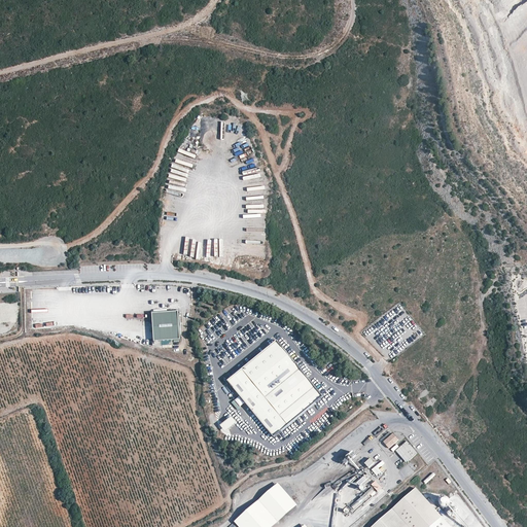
[(230,125),(233,135),(240,133),(238,124),(230,125)]
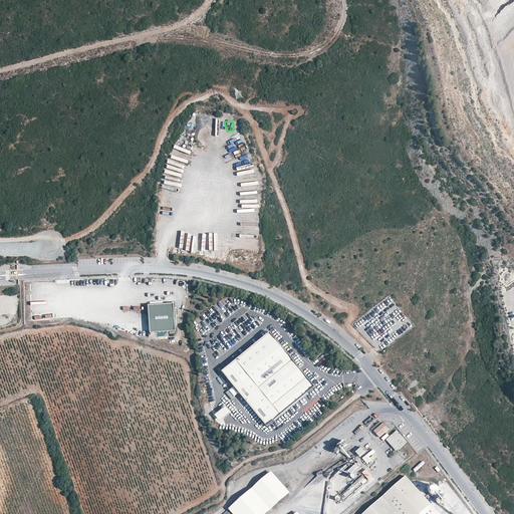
[(151,333),(176,331),(174,304),(149,305),(151,333)]
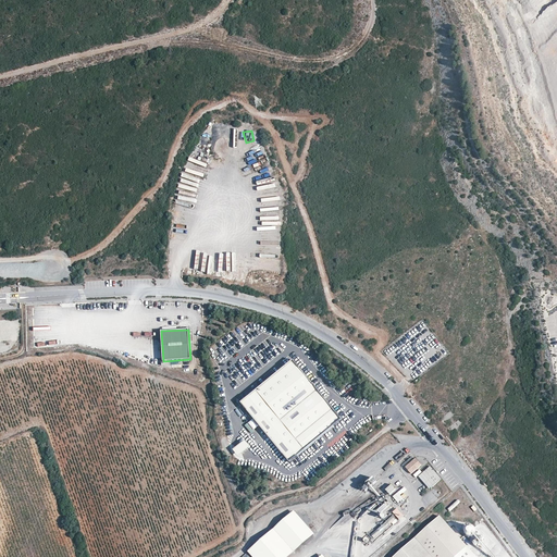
[(342,420),(293,361),(242,404),(289,462),(342,420)]
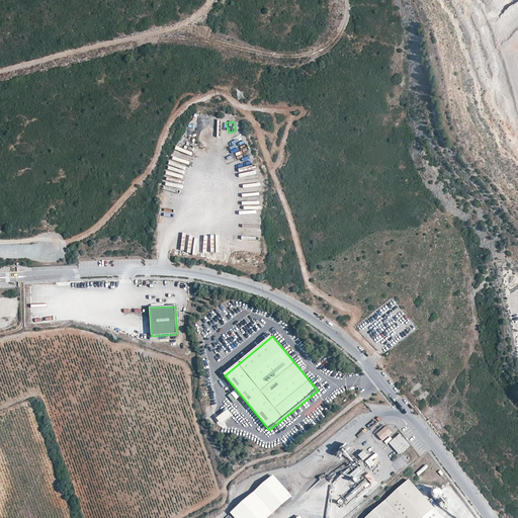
[(233,416),(228,410),(217,419),(222,425),(233,416)]
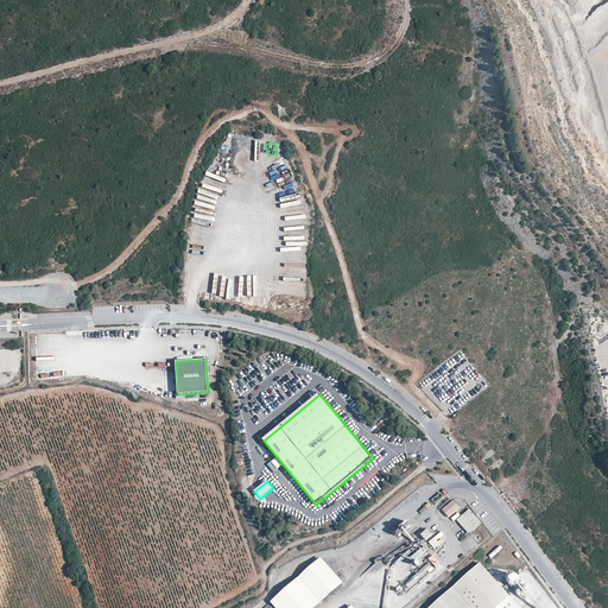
[(461,507),(454,500),(443,510),(450,517),(461,507)]
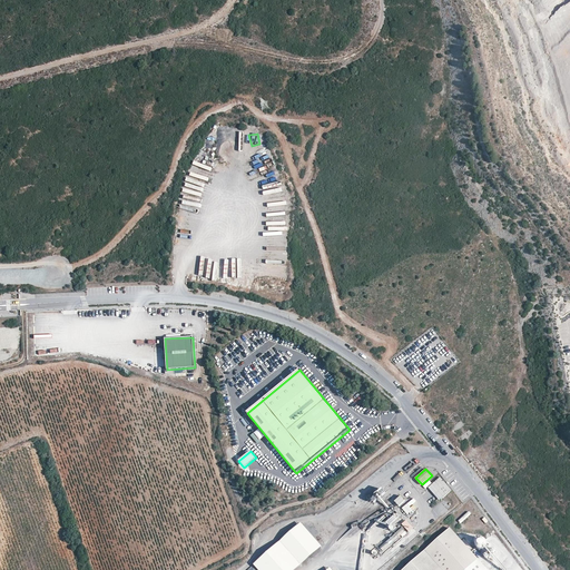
[(452,490),(441,478),(433,484),(439,491),(436,493),(441,499),(452,490)]
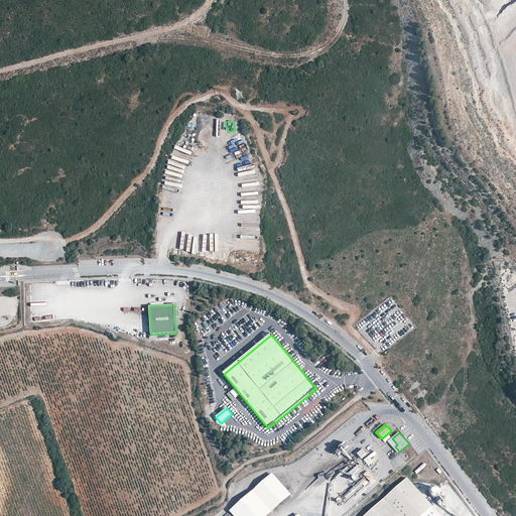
[(397,444),(392,438),(388,441),(398,454),(399,452),(395,446),(397,444)]
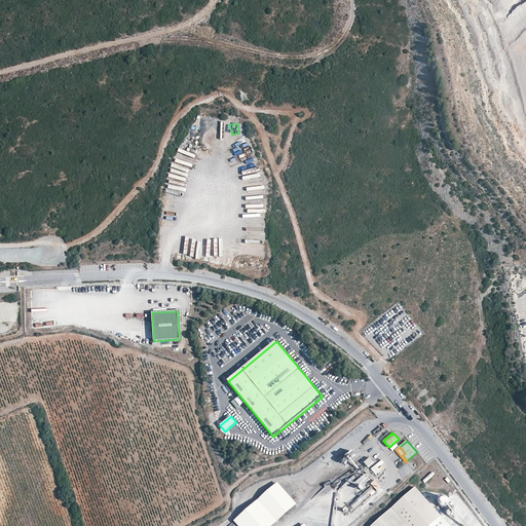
[(364,462),(369,467),(374,462),(370,457),(364,462)]
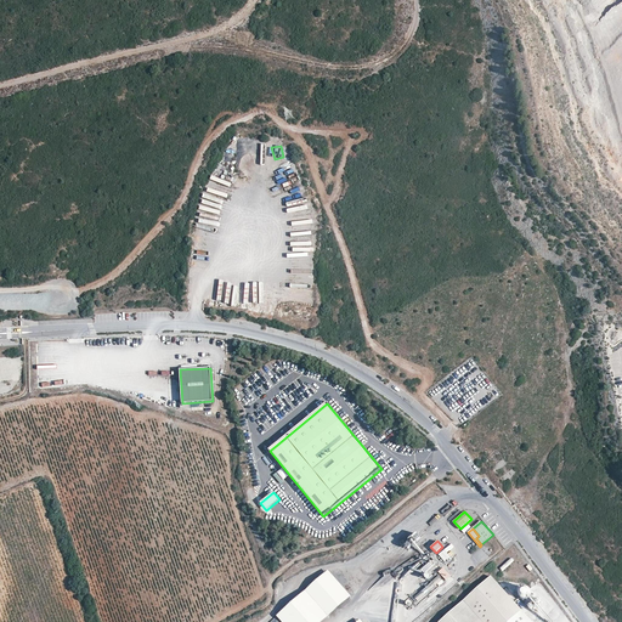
[(447,553),(454,548),(452,544),(439,554),(445,563),(451,558),(447,553)]
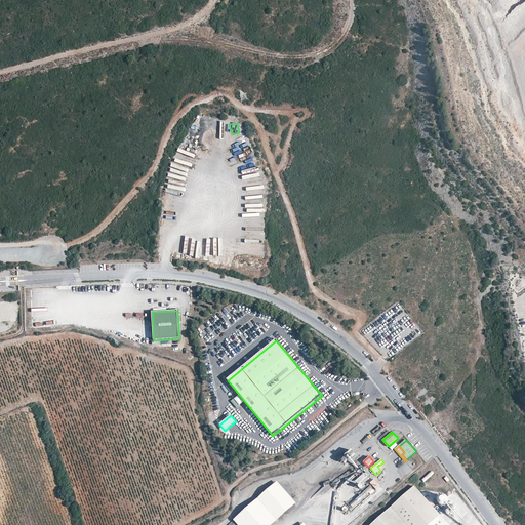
[(355,481),(361,487),(371,478),(365,472),(355,481)]
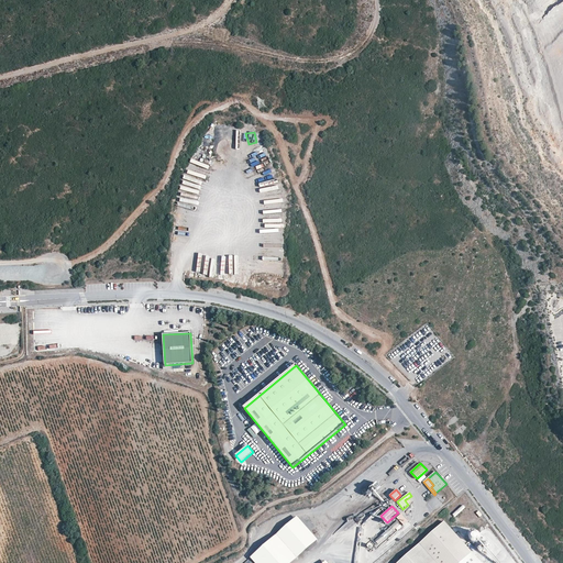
[(401,514),(397,517),(403,526),(408,521),(401,514)]
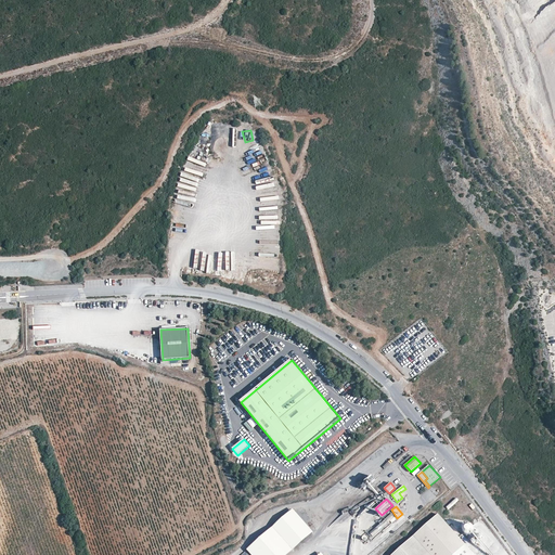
[(293,508),(247,550),(252,554),(286,554),(313,531),(293,508)]
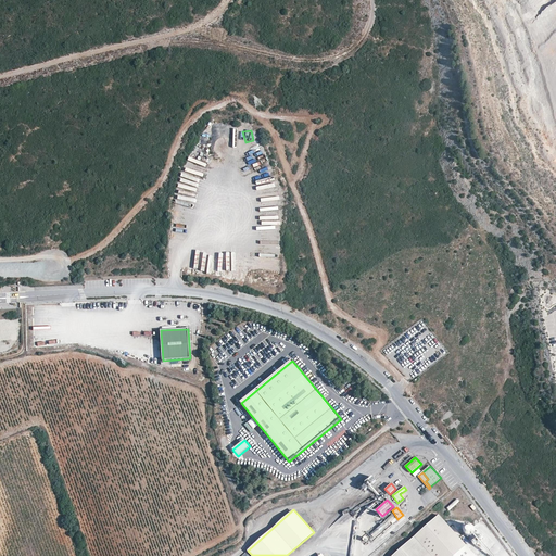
[(374,539),(396,519),(392,515),(369,534),(374,539)]
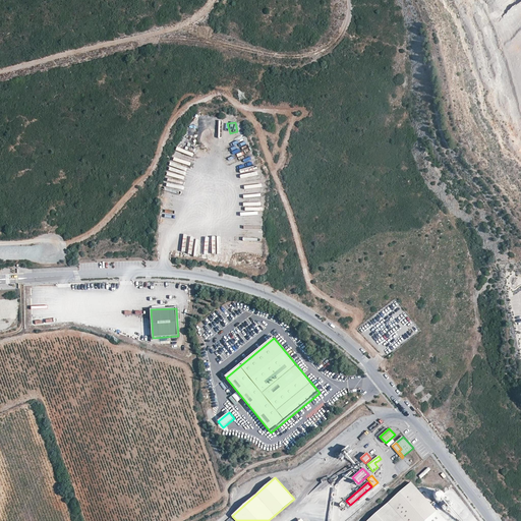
[(421,495),(411,483),(368,520),(445,520),(430,505),(432,503),(423,493),(421,495)]
